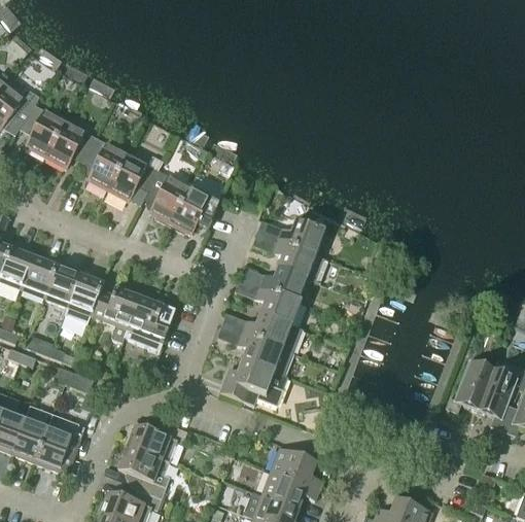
[(16,133),(35,104),(40,97),(30,91),(24,98),(7,84),(0,93),(0,130),(3,126),(16,133)]
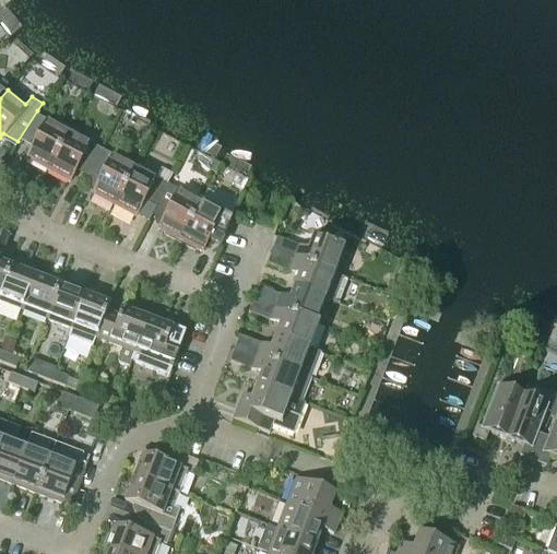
[(49,167),(70,128),(37,110),(18,141),(19,141),(23,133),(35,140),(27,155),(49,167)]
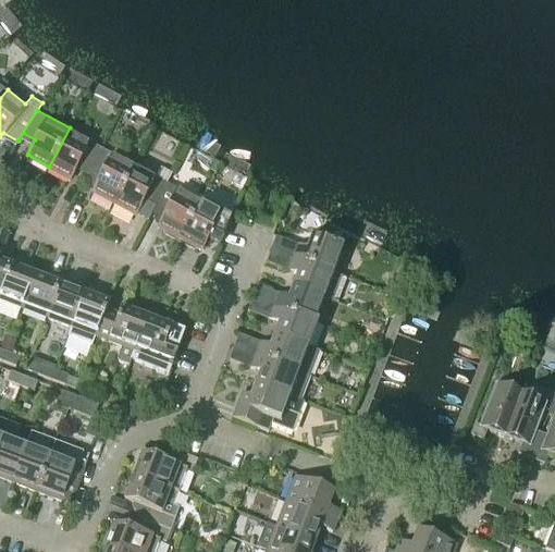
[(89,169),(102,145),(70,127),(49,167),(71,178),(78,162),(89,169)]
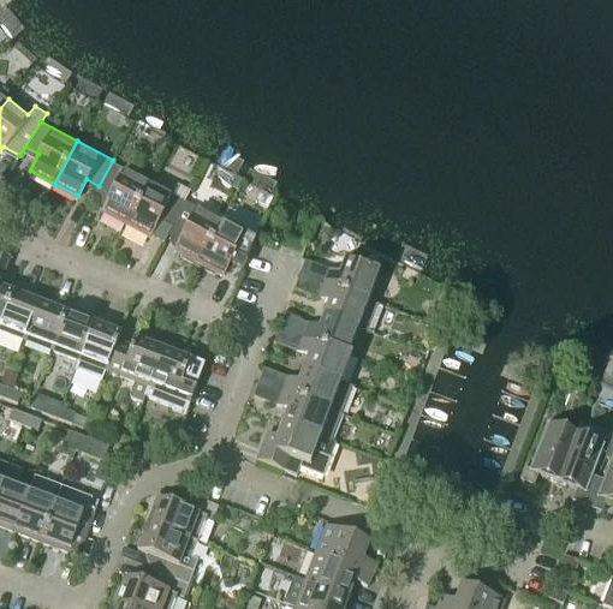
[(126,222),(149,179),(113,160),(99,186),(112,193),(103,209),(126,222)]
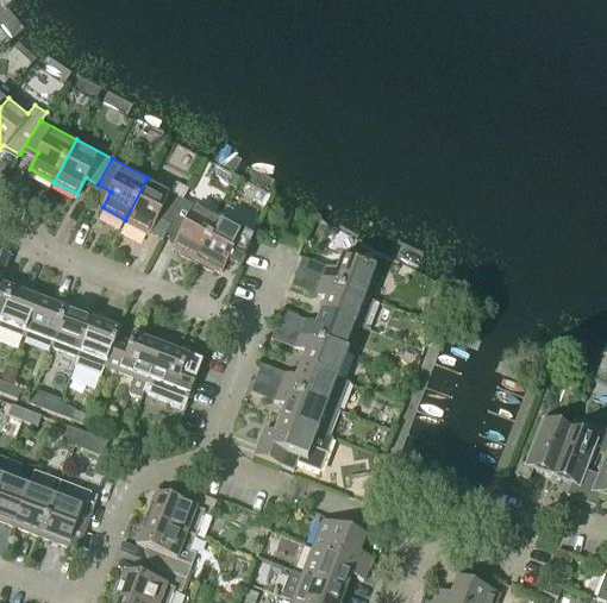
[(168,226),(183,196),(148,177),(125,220),(149,232),(151,227),(164,233),(162,237),(163,238),(168,227),(168,226)]
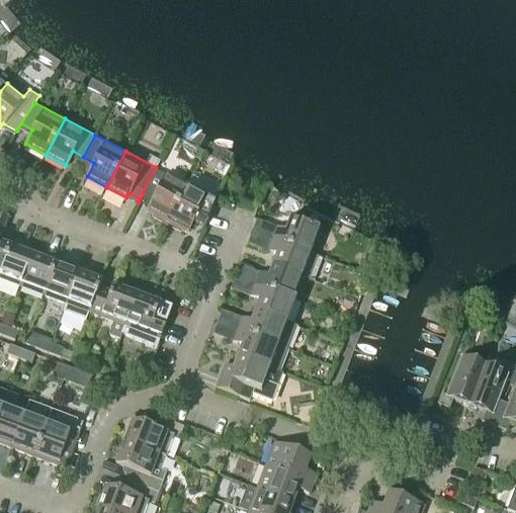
[(168,220),(187,183),(156,167),(143,192),(143,193),(147,195),(148,200),(152,202),(148,208),(168,220)]
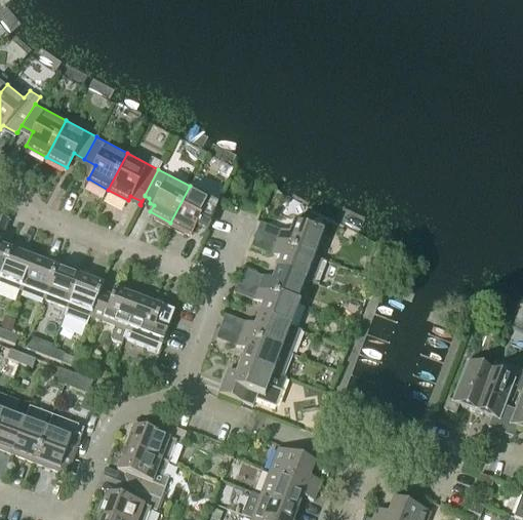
[(198,220),(209,226),(218,201),(209,197),(215,186),(195,175),(190,186),(170,223),(190,233),(198,220)]
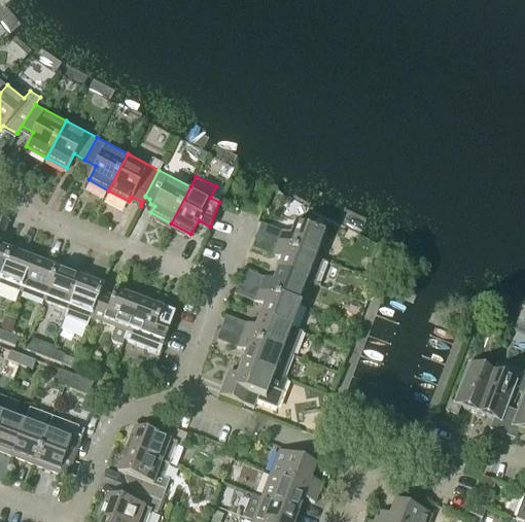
[(0,276),(12,245),(4,242),(7,234),(6,233),(12,218),(0,213),(0,276)]
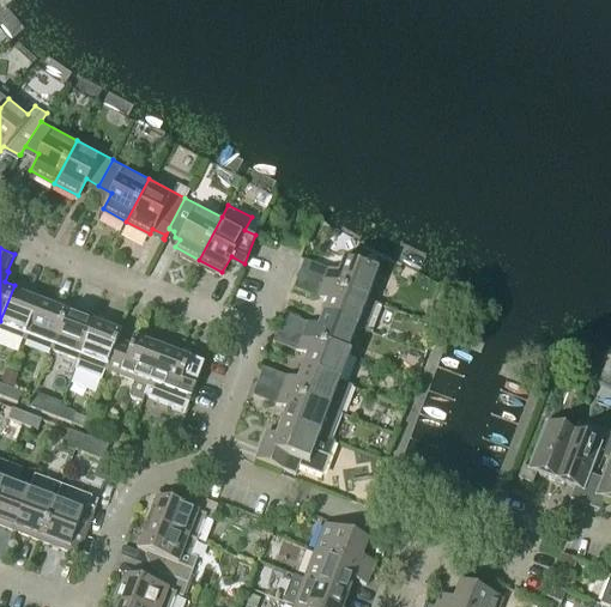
[(371,298),(382,271),(344,256),(338,273),(333,271),(334,268),(304,258),(300,271),(371,298)]
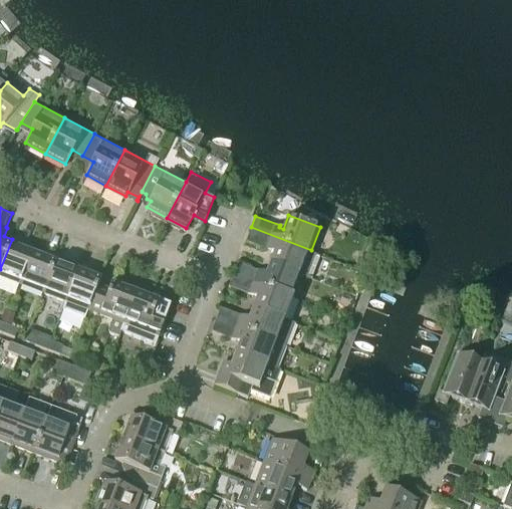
[(271,261),(302,273),(311,250),(251,227),(246,239),(271,248),(271,246),(276,248),(271,261)]
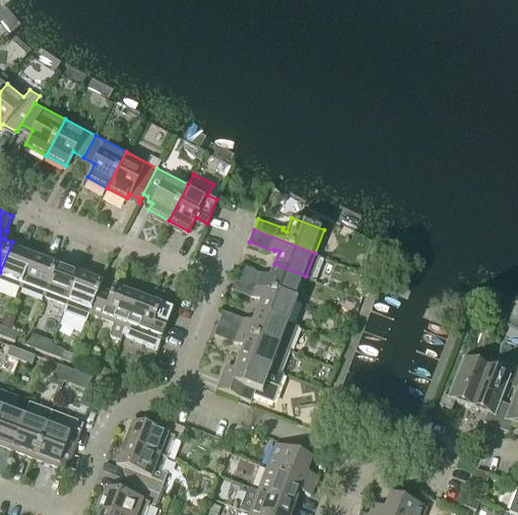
[(0,276),(21,285),(35,250),(12,242),(0,272),(0,276)]
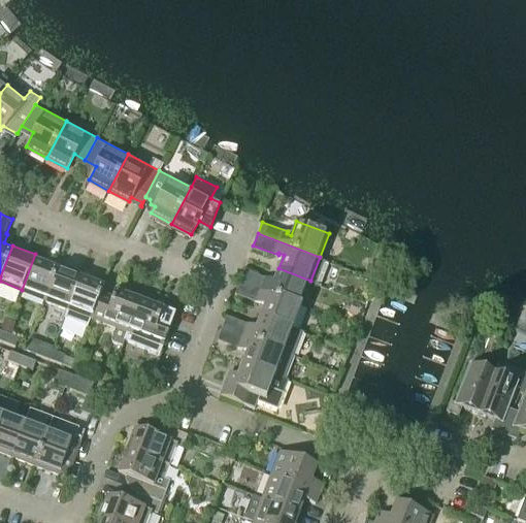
[(44,299),(59,263),(35,254),(22,290),(44,299)]
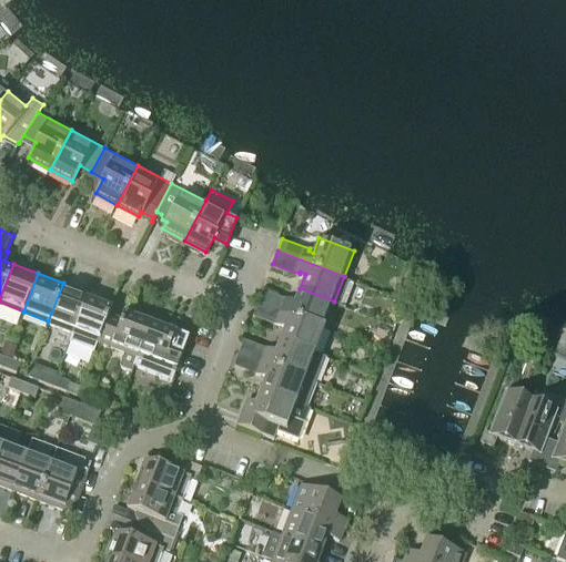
[(73,330),(88,292),(66,284),(63,283),(48,322),(73,330)]
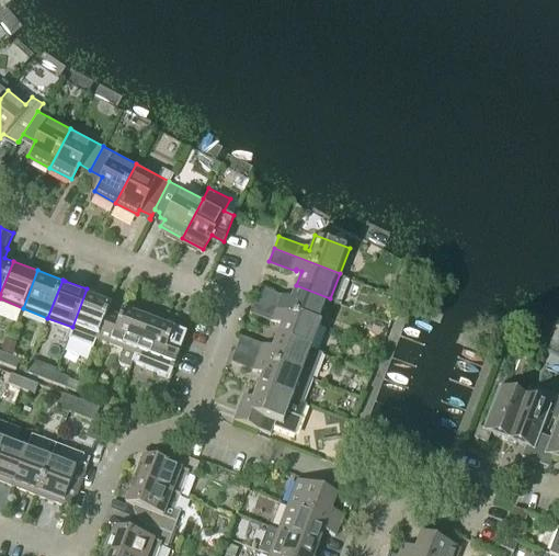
[(321,322),(330,298),(296,285),(291,298),(286,297),(286,295),(260,284),(255,297),(321,322)]
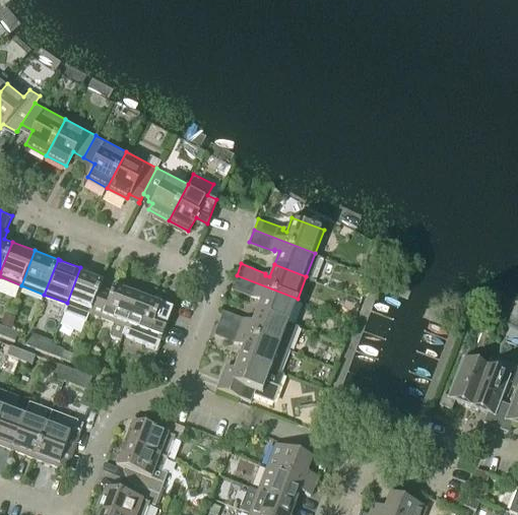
[(90,312),(101,286),(104,276),(80,267),(67,303),(64,311),(87,319),(89,312),(90,312)]
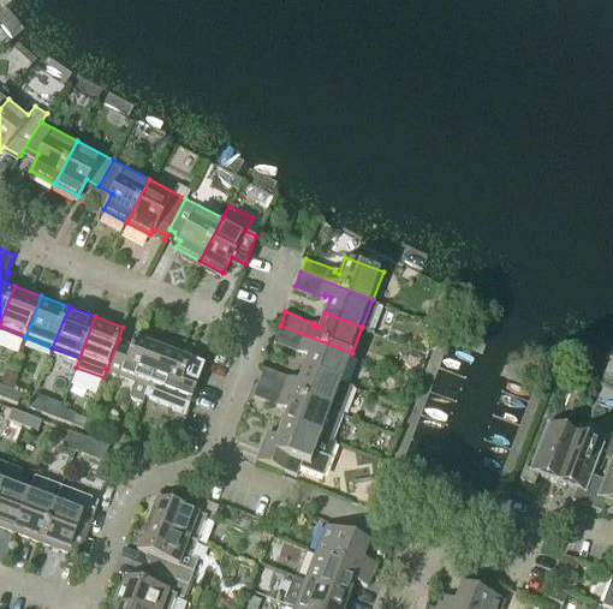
[(341,381),(341,380),(352,353),(280,326),(274,340),(303,351),(304,348),(310,351),(304,366),(341,381)]
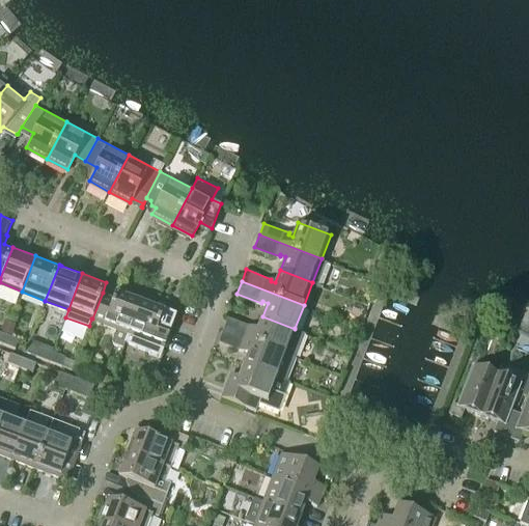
[(123,345),(142,296),(117,286),(114,297),(103,293),(92,319),(116,328),(112,339),(113,341),(123,345)]
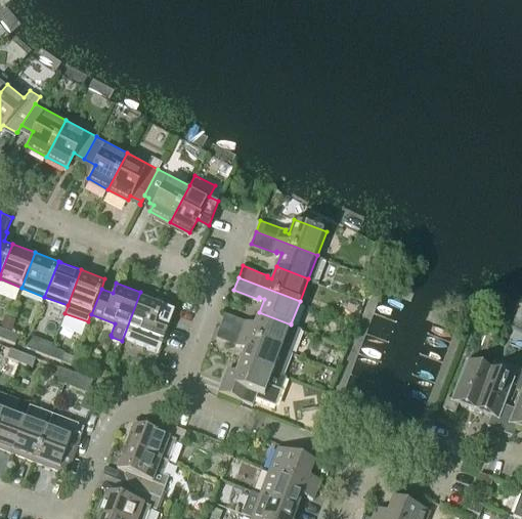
[(154,362),(176,306),(140,292),(122,341),(124,336),(147,344),(148,348),(139,374),(150,379),(157,363),(154,362)]
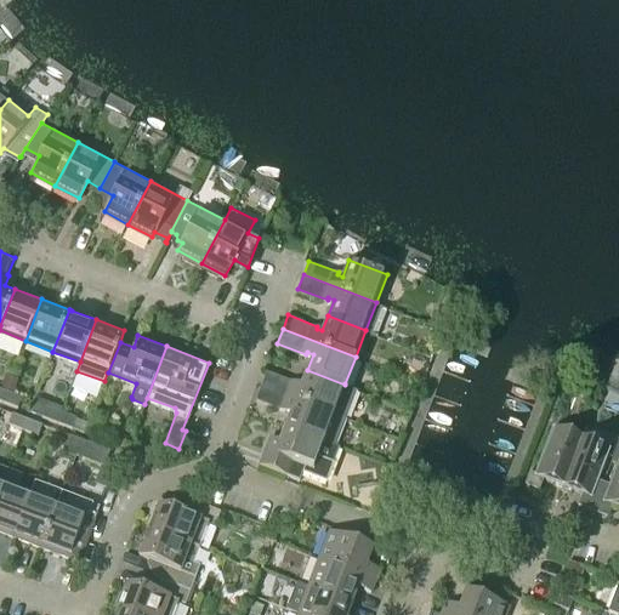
[(345,383),(345,385),(307,370),(301,385),(295,383),(296,381),(267,369),(262,383),(347,416),(358,388),(345,383)]
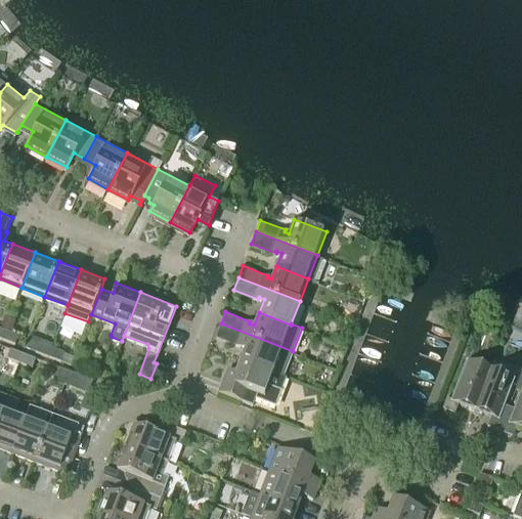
[(284,374),(293,351),(221,323),(216,336),(241,345),(242,343),(247,345),(242,357),(284,374)]
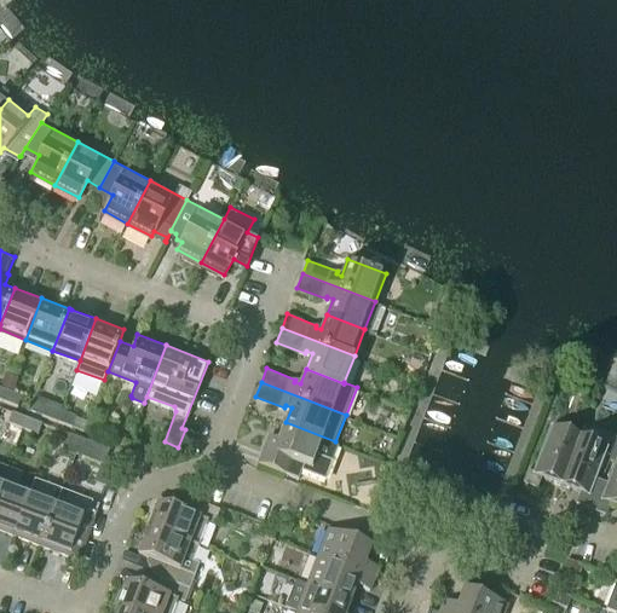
[(18,404),(23,393),(7,387),(4,398),(18,404)]
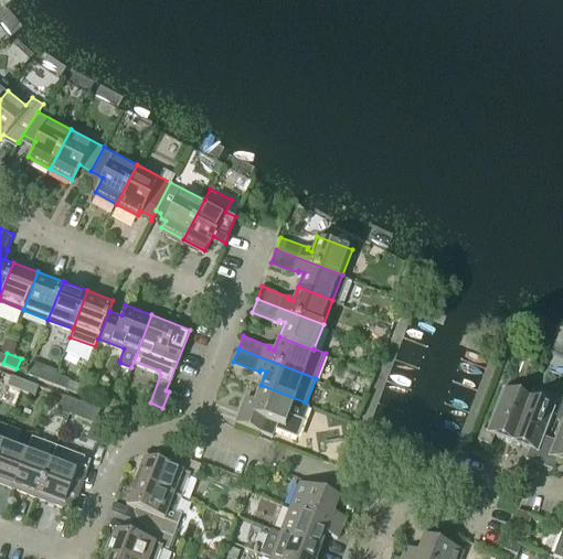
[(53,382),(56,372),(42,366),(39,376),(53,382)]
